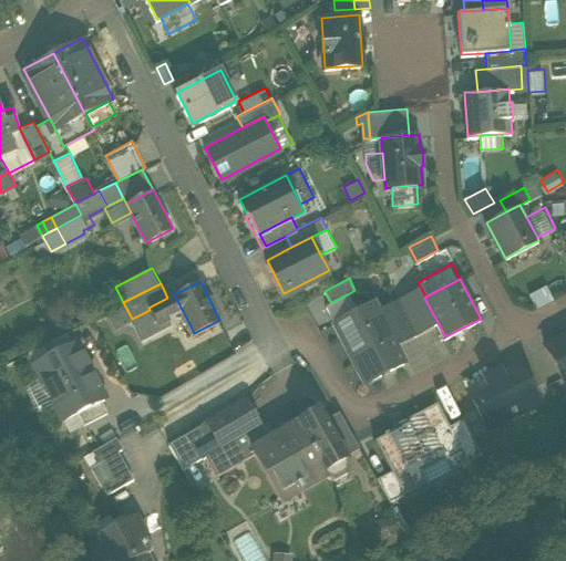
[(530,293),(536,307),(554,298),(547,283),(530,293)]
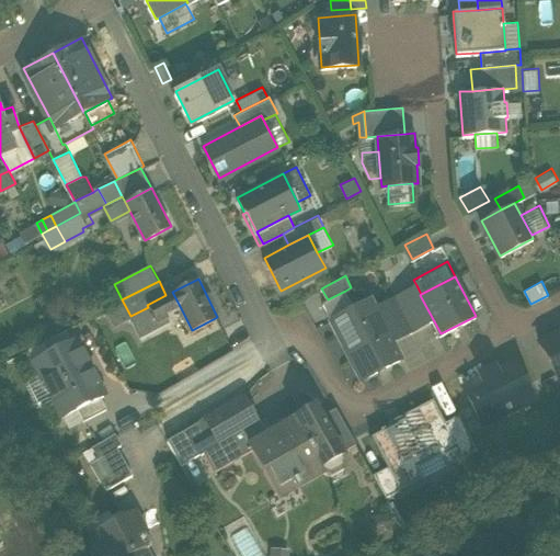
[(416,285),(395,296),(374,307),(391,340),(412,330),(412,329),(433,319),(420,295),(421,294),(416,285)]
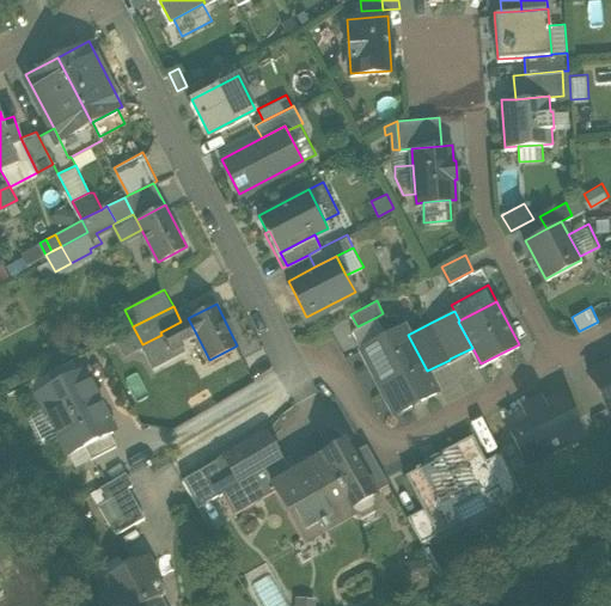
[(353,329),(362,347),(380,338),(389,341),(377,317),(358,326),(353,329)]
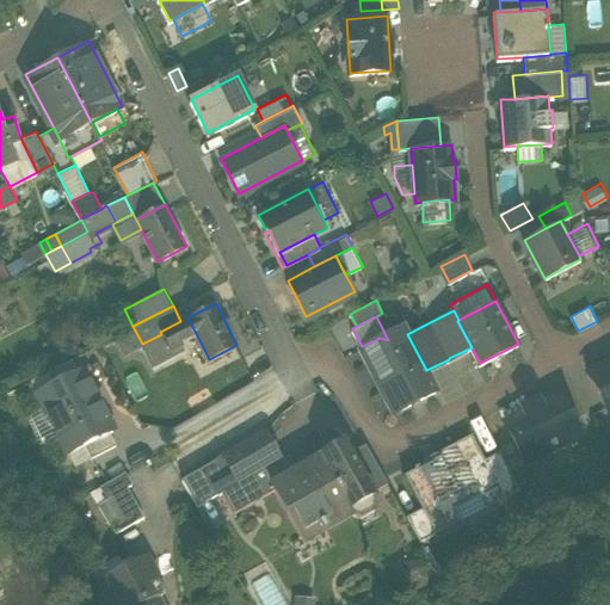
[(180,341),(196,333),(188,318),(180,321),(160,332),(161,334),(167,345),(170,351),(183,344),(180,341)]
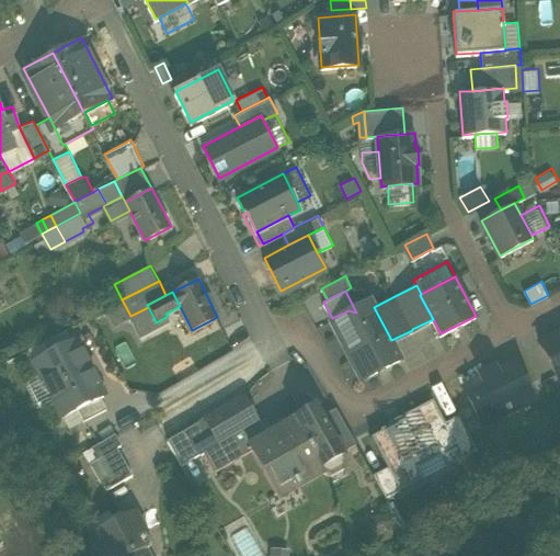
[(110,306),(117,320),(129,314),(122,299),(110,306)]
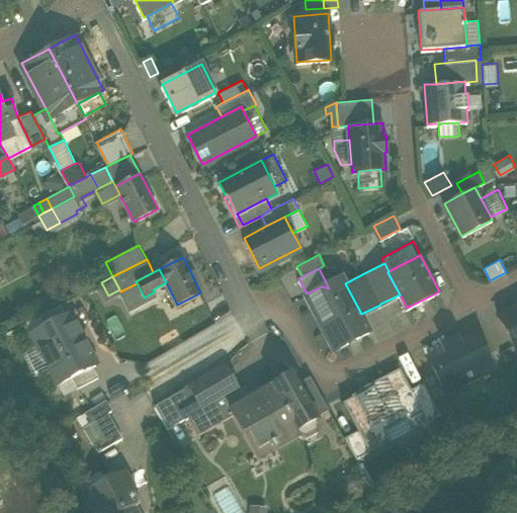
[(338,346),(340,345),(369,330),(361,314),(345,283),(344,280),(329,288),(322,286),(307,293),(331,342),(333,344),(334,345),(336,345),(338,346)]
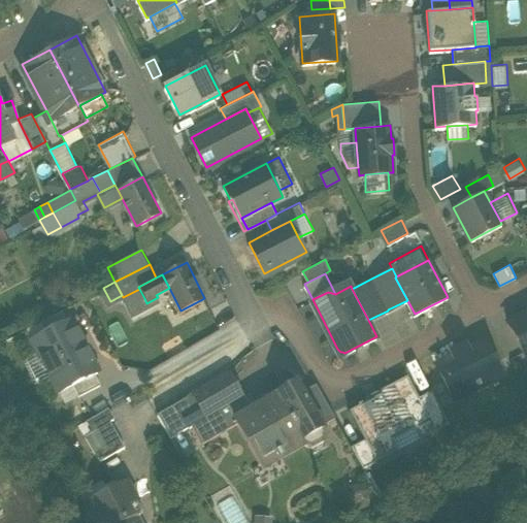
[(128,307),(144,298),(139,289),(123,297),(128,307)]
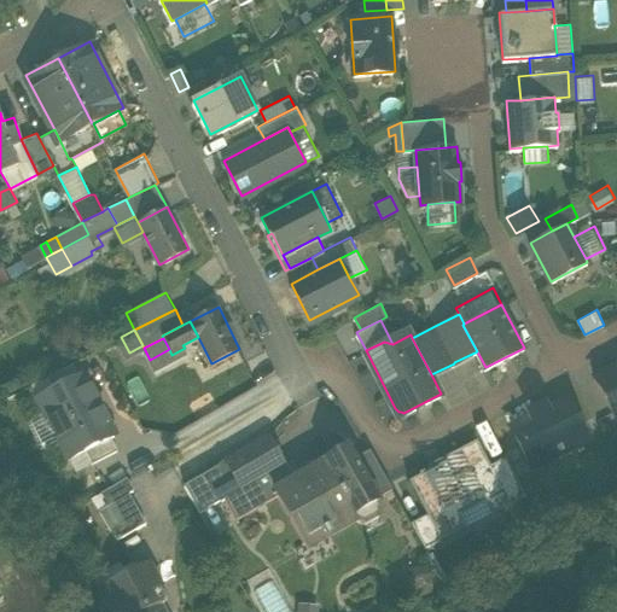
[(169,349),(150,360),(155,369),(187,353),(185,348),(172,355),(169,349)]
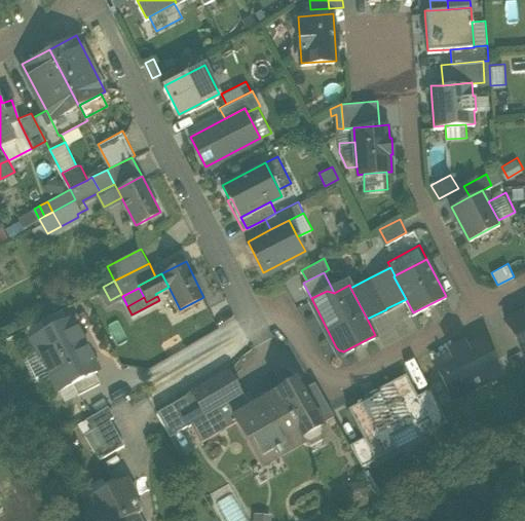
[(46,329),(68,318),(63,307),(40,319),(46,329)]
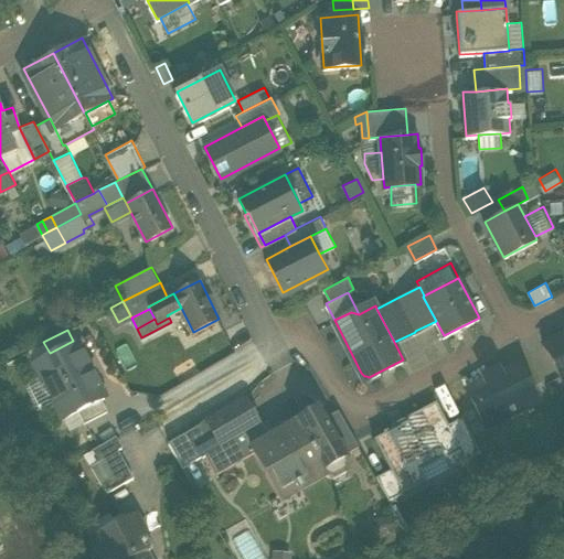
[(563,332),(543,343),(563,379),(563,332)]
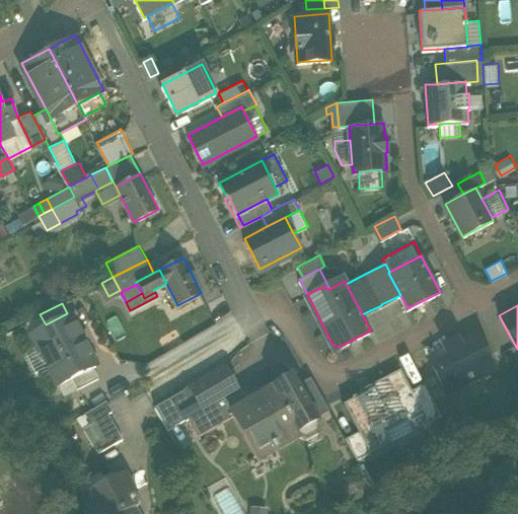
[(96,363),(70,312),(67,313),(46,324),(31,332),(38,344),(52,371),(58,383),(72,376),(93,365),(96,363)]
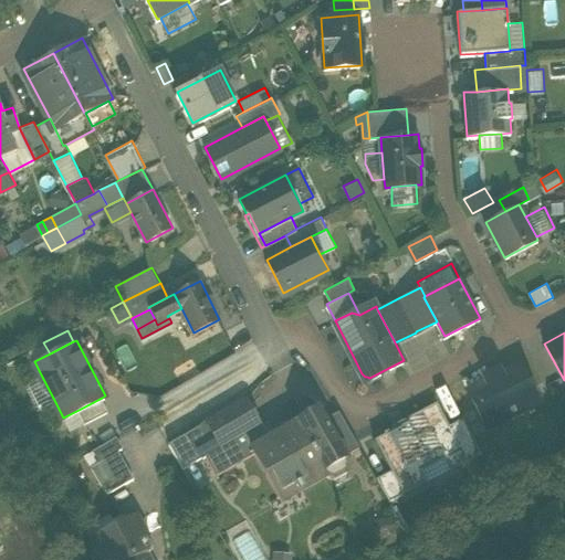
[(50,354),(43,342),(29,350),(34,361),(50,354)]
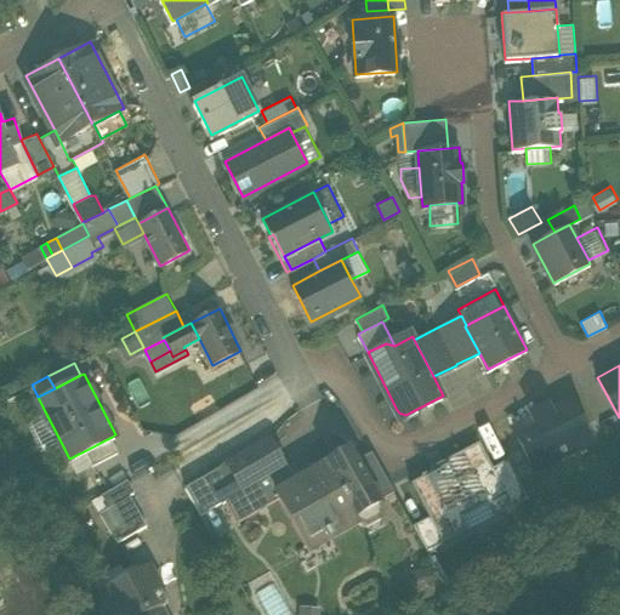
[(572,443),(587,434),(568,398),(550,408),(547,404),(530,413),(533,416),(515,426),(535,467),(574,446),(572,443)]
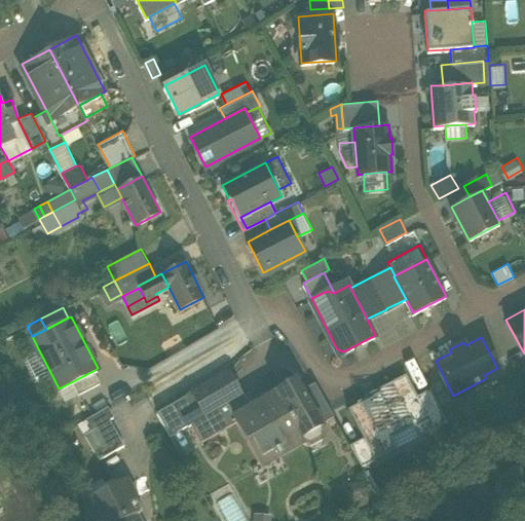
[(52,376),(38,348),(24,357),(37,383),(52,376)]
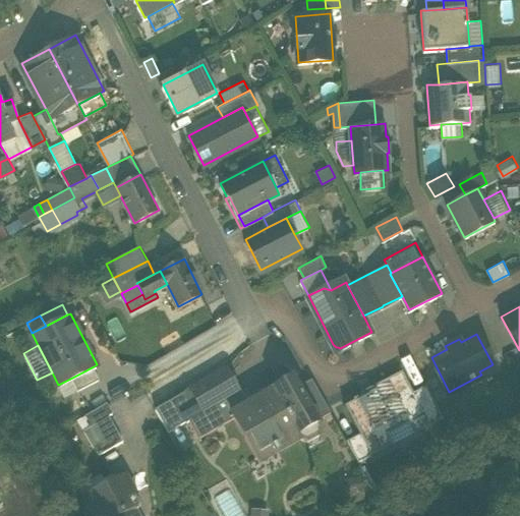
[(479,371),(481,375),(494,368),(493,364),(479,371)]
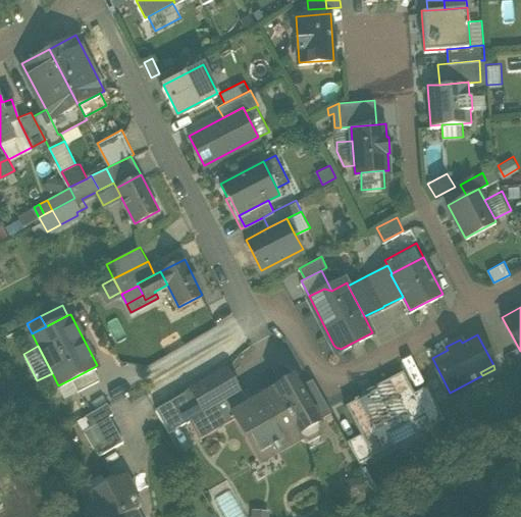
[(156,407),(168,430),(190,418),(241,389),(227,366),(156,407)]
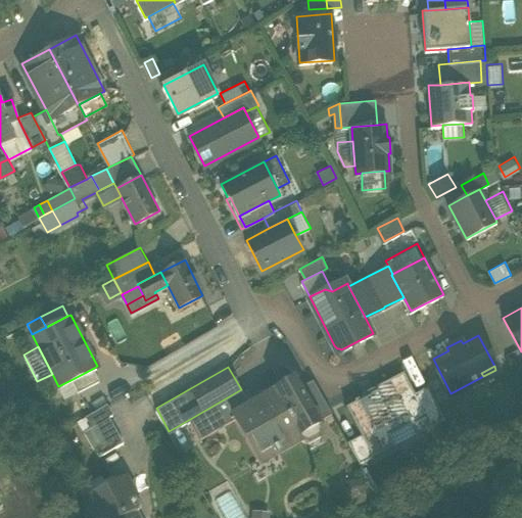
[(94,368),(73,379),(78,389),(100,378),(94,368)]
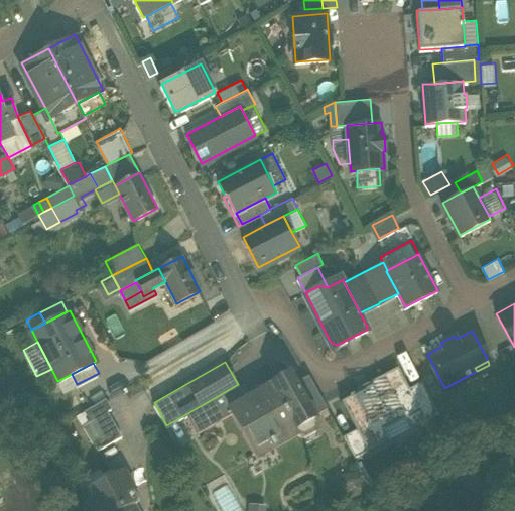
[(357,427),(368,450),(389,438),(383,426),(405,415),(411,426),(428,418),(411,386),(409,386),(398,365),(369,380),(371,384),(342,399),(357,427)]
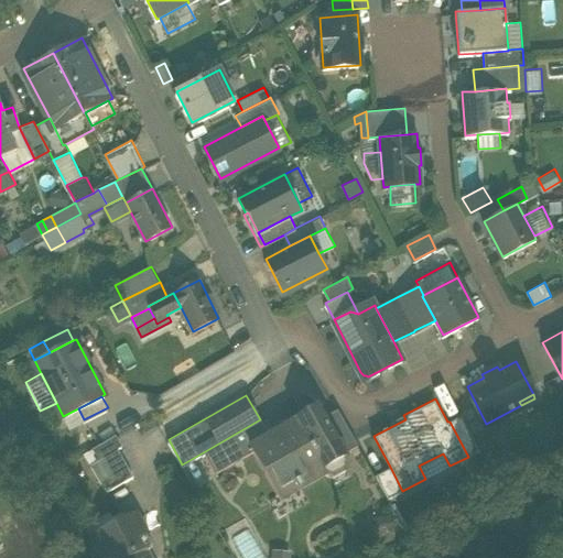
[(253,449),(278,492),(293,483),(296,489),(298,488),(301,485),(325,472),(334,474),(345,469),(347,461),(344,455),(344,453),(344,452),(323,416),(317,406),(296,417),(269,434),(260,418),(260,419),(205,451),(216,471),(253,449)]
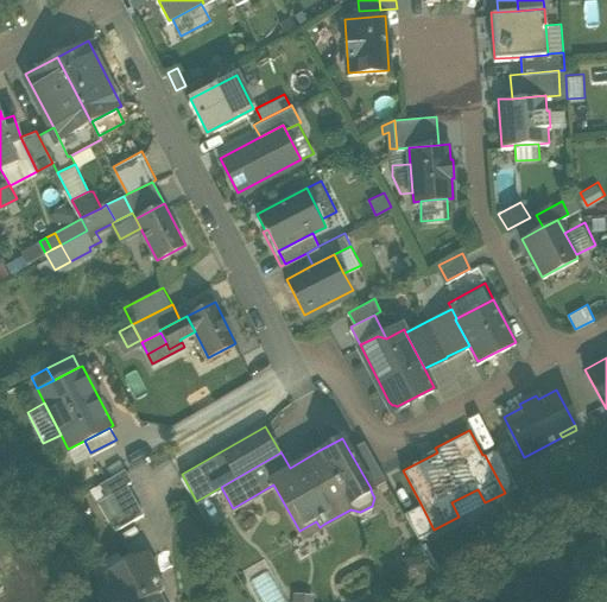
[(348,449),(371,488),(386,479),(364,439),(348,449)]
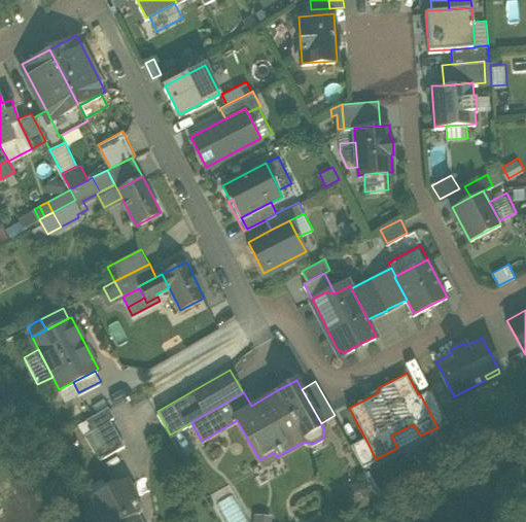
[(78,392),(73,382),(59,389),(65,399),(78,392)]
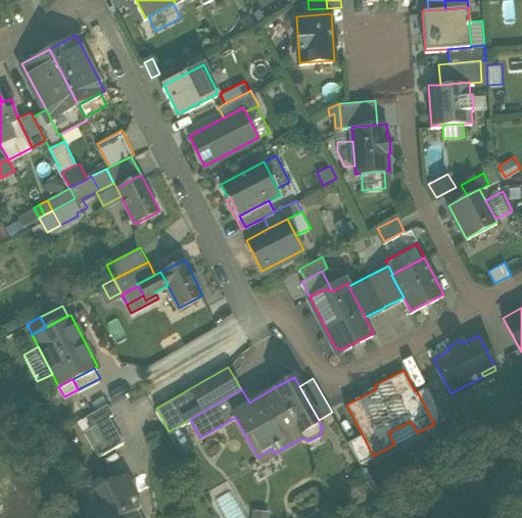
[(417,391),(434,424),(444,418),(428,385),(417,391)]
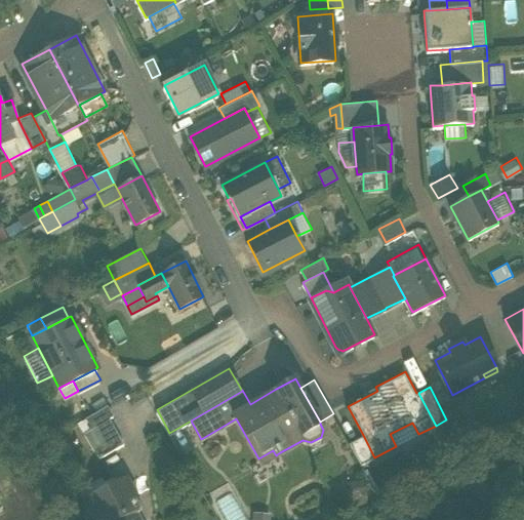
[(85,431),(99,456),(124,442),(110,416),(114,414),(107,404),(88,414),(95,426),(85,431)]
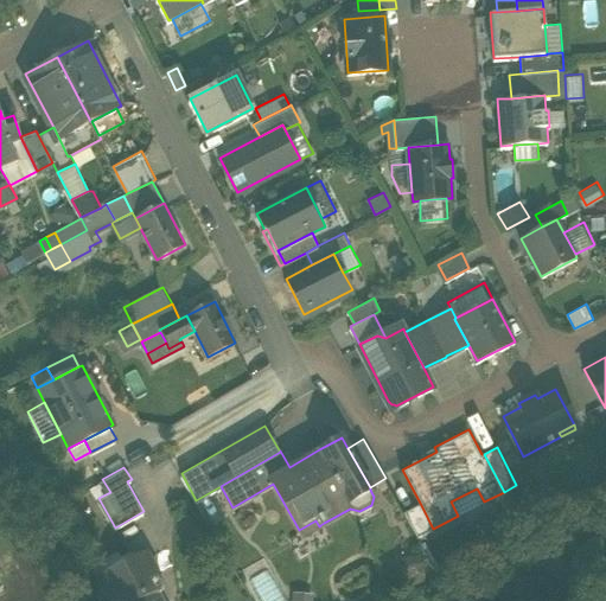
[(477,488),(451,502),(458,516),(484,502),(477,488)]
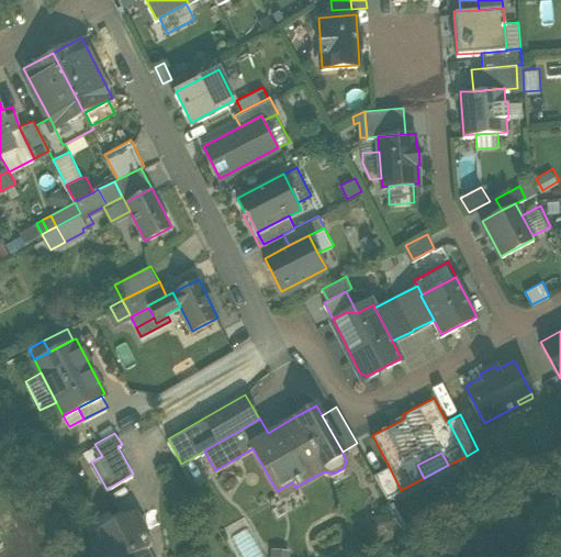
[(374,474),(388,497),(401,490),(389,466),(374,474)]
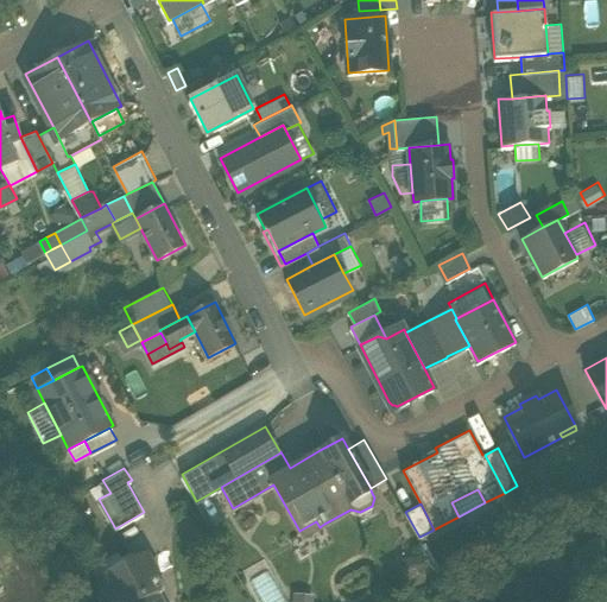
[(302,536),(320,527),(316,521),(299,531),(302,536)]
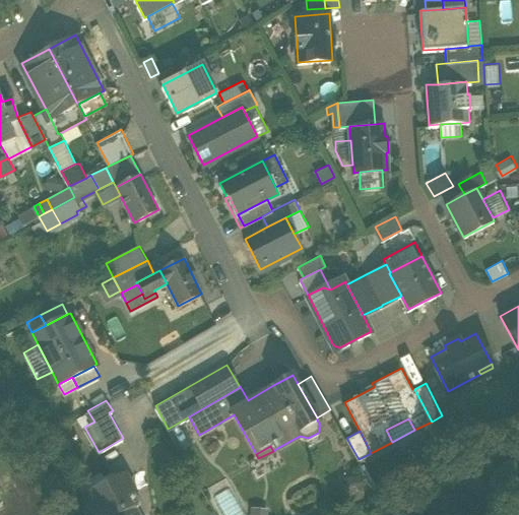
[(79,483),(85,494),(116,477),(112,470),(103,475),(101,470),(79,483)]
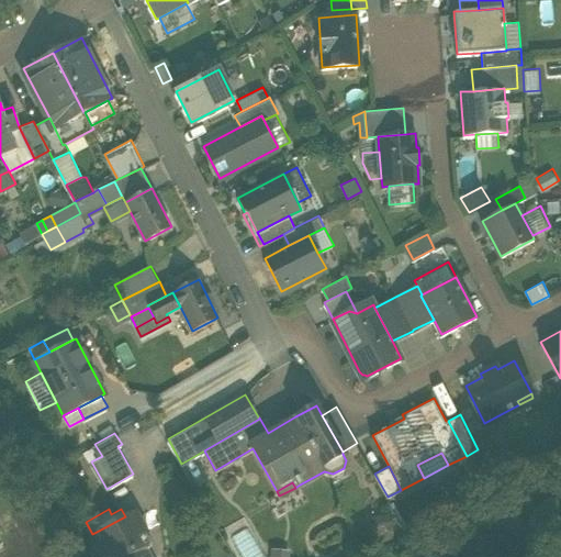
[(103,556),(124,556),(143,547),(153,542),(135,511),(125,516),(92,534),(103,556)]
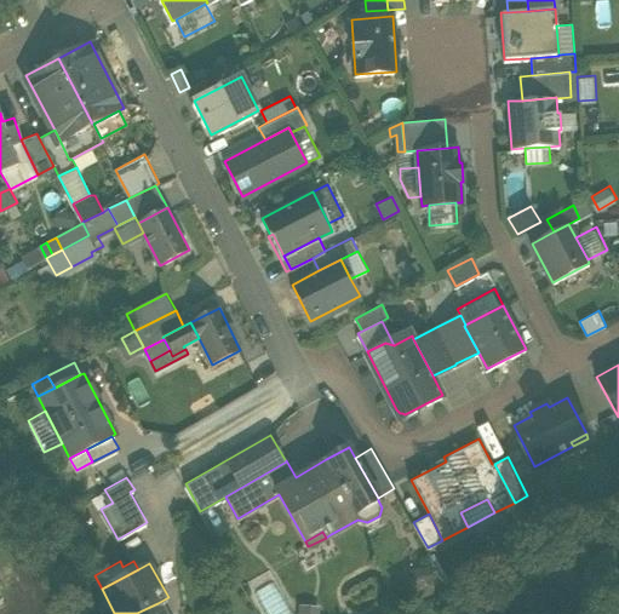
[(436,592),(430,563),(407,568),(413,597),(436,592)]
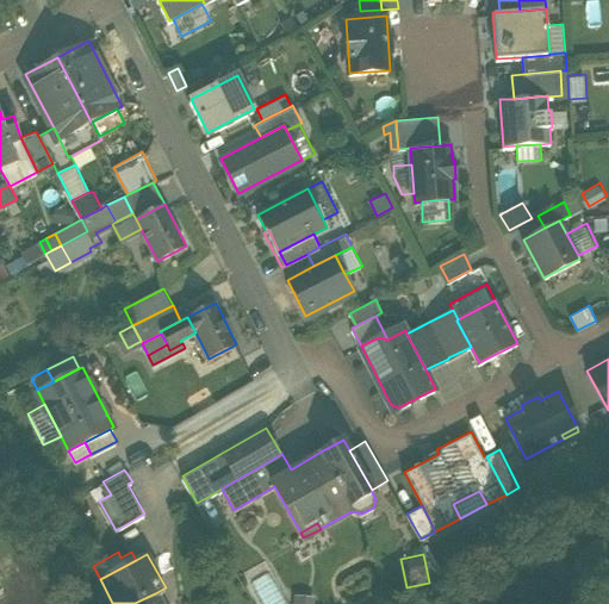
[(261,598),(283,587),(266,556),(246,567),(261,598)]
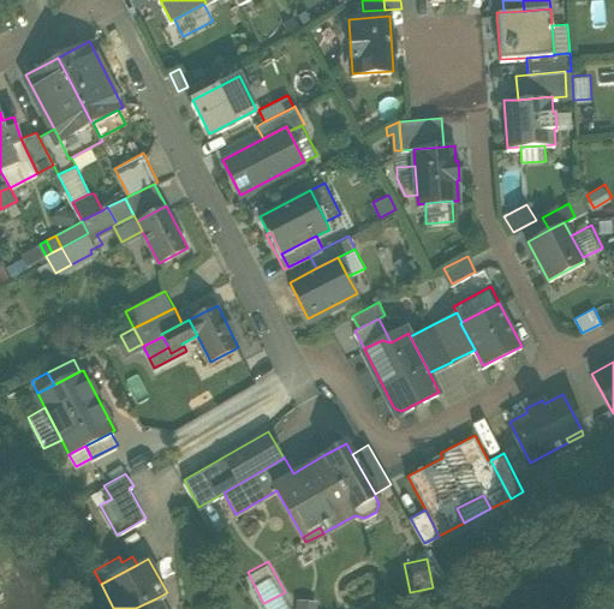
[(316,608),(317,599),(297,597),(296,608),(316,608)]
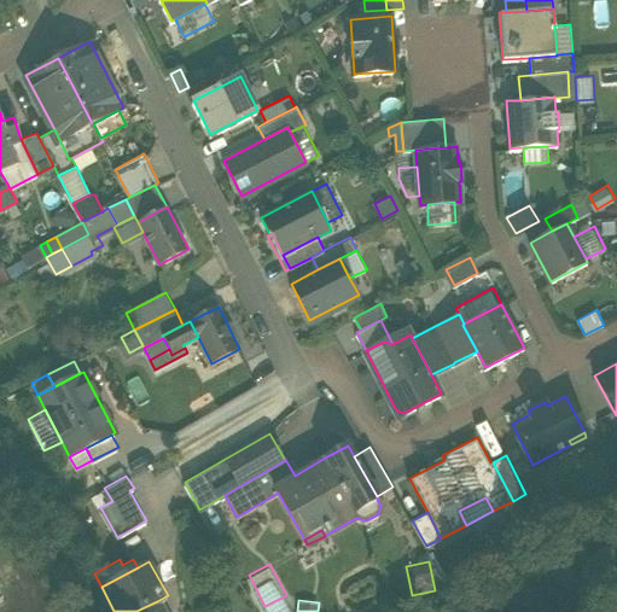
[(162,611),(157,601),(137,611),(162,611)]
